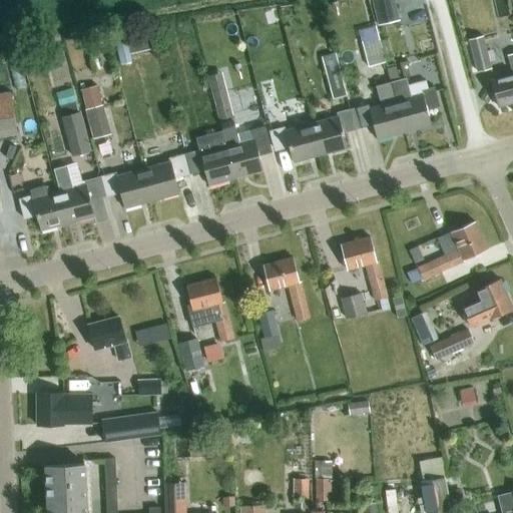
[(372,0),(378,25),(398,20),(393,0),(372,0)]
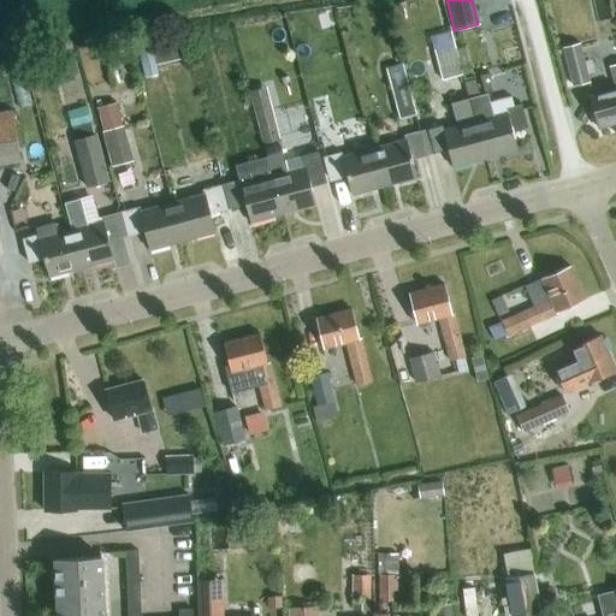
[(150,45),(155,65),(187,58),(182,37),(150,45)]
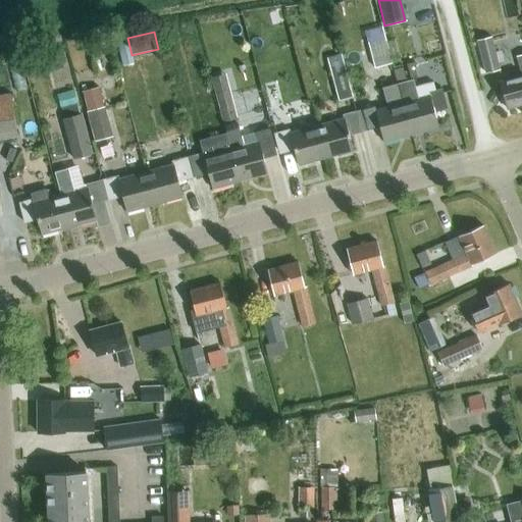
[(485,74),(501,70),(492,37),(477,42),(485,74)]
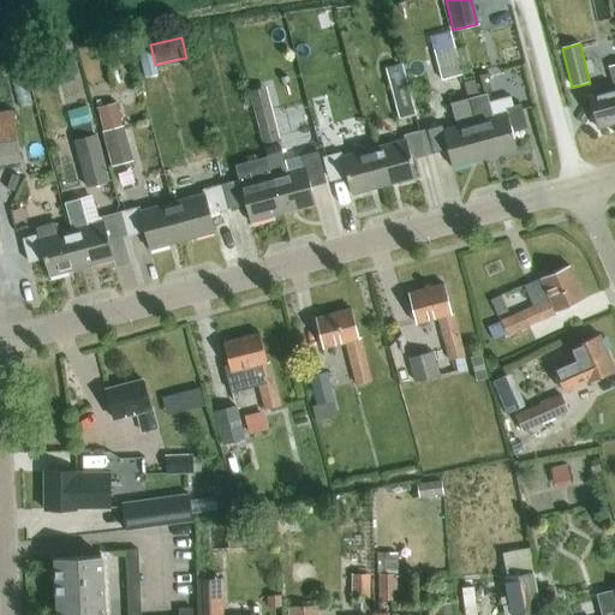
[(441,79),(461,75),(454,46),(434,51),(441,79)]
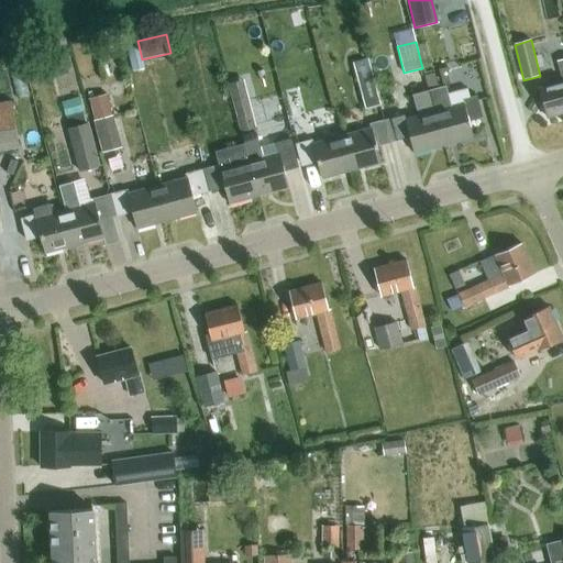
[(125,45),(129,58),(132,72),(144,68),(141,56),(138,43),(125,45)]
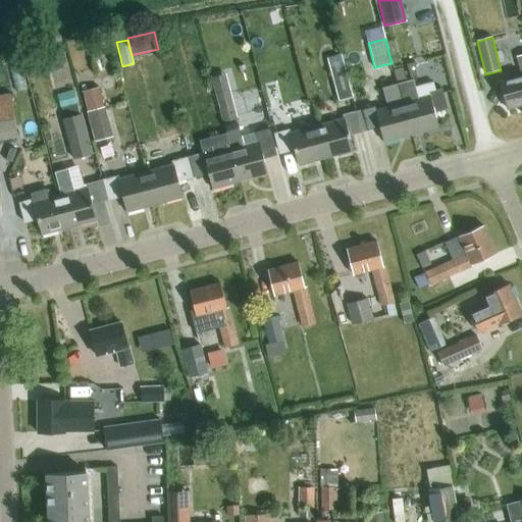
[(110,54),(106,41),(92,45),(95,58),(110,54)]
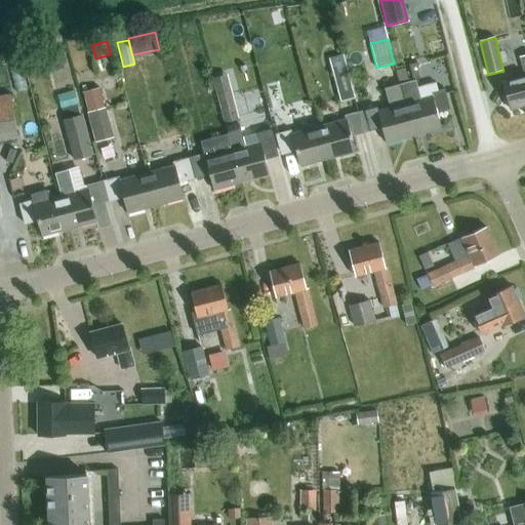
[(524,54),(521,55),(524,72),(524,75),(502,82),(510,109),(524,105),(524,101),(524,54)]
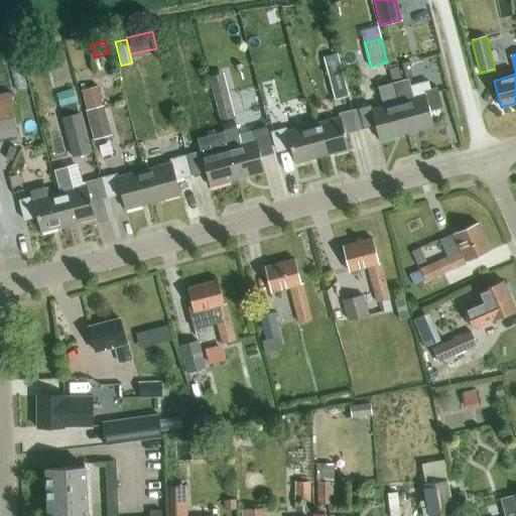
[(335,54),(320,58),(333,100),(347,96),(335,54)]
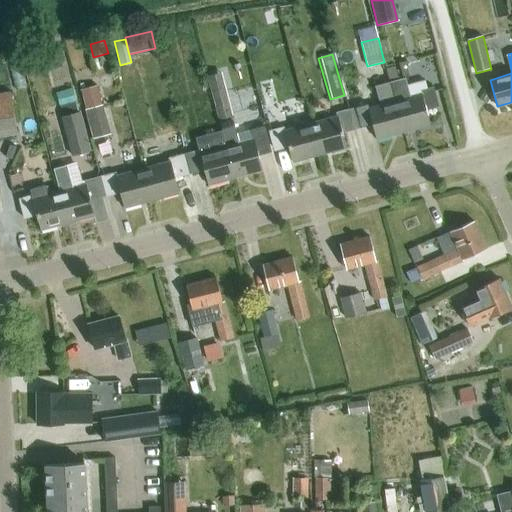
[(386,69),(389,80),(398,78),(394,67),(386,69)]
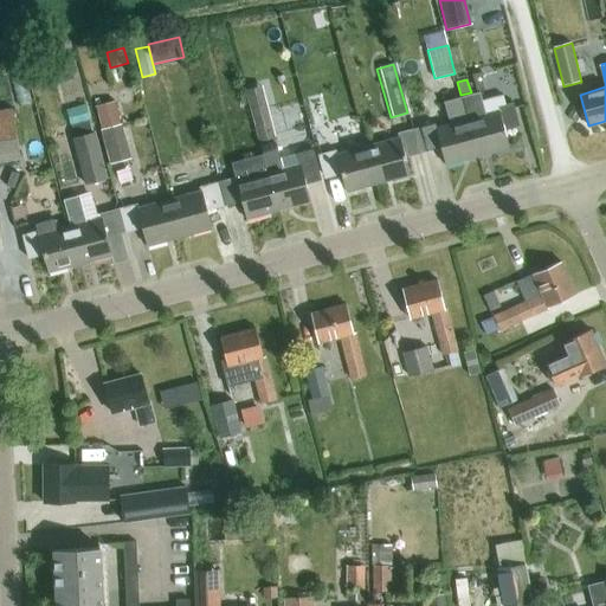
[(268,85),(249,90),(260,136),(279,131),(268,85)]
